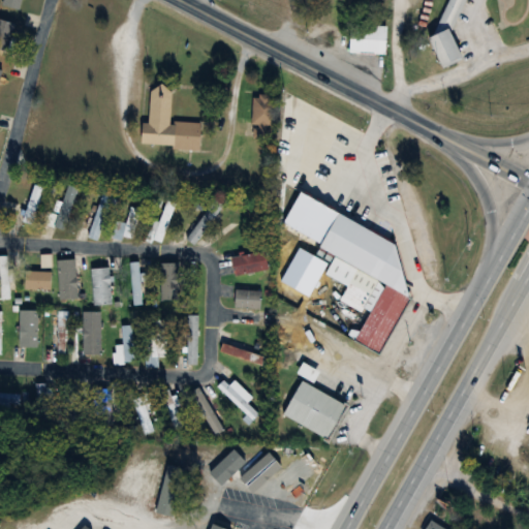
[(464,0),(448,0),(435,34),(427,37),(439,69),(460,62),(449,35),(464,0)]
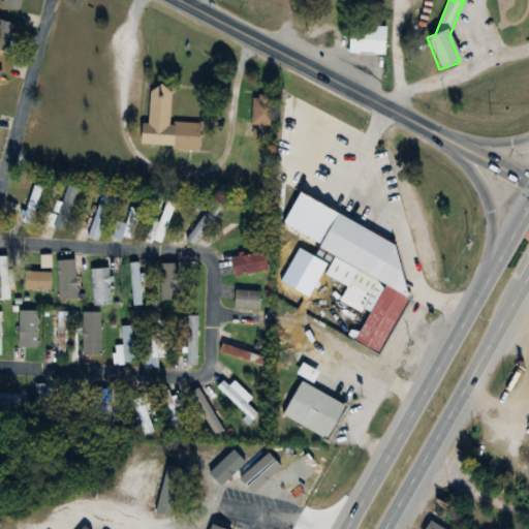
[(14,25),(0,20),(0,51),(5,53),(14,25)]
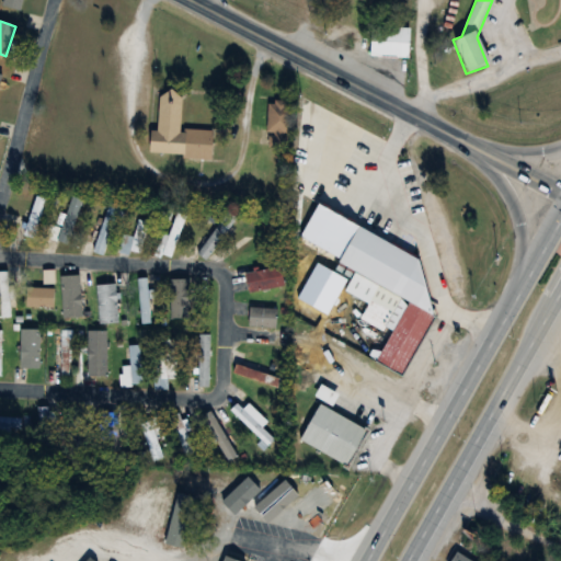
[(368,25),(367,57),(407,58),(408,26),(368,25)]
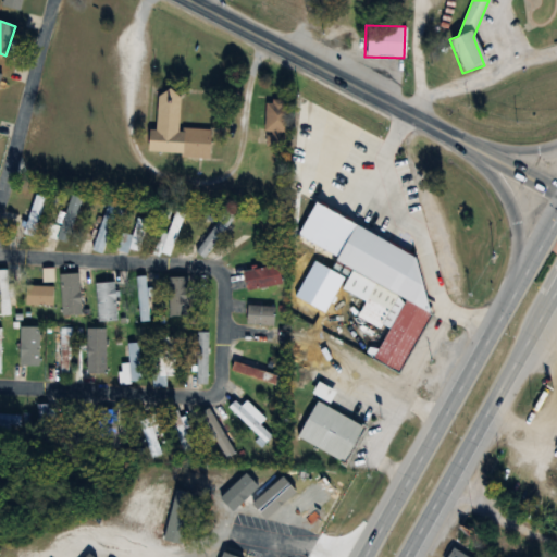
[(211,131),(177,128),(180,94),(157,93),(155,131),(148,131),(147,153),(209,158),(211,131)]
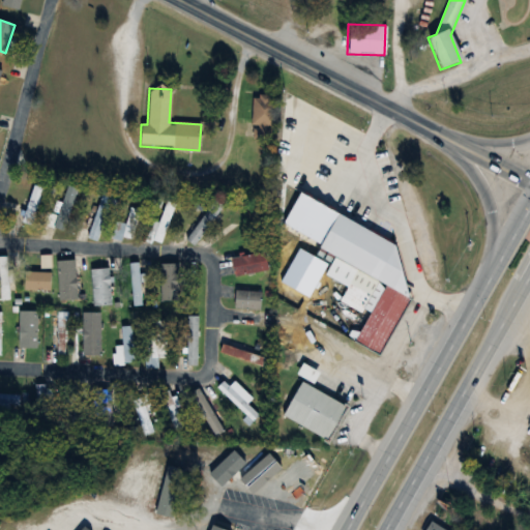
[(272,95),(251,95),(251,139),(272,139),(272,95)]
